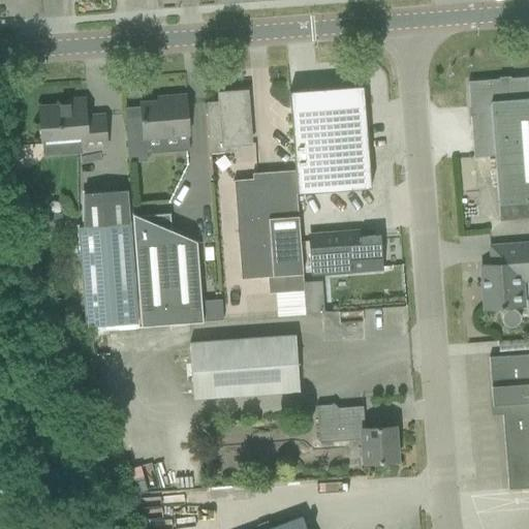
[(528,76),(509,79),(468,82),(472,147),(473,157),(494,156),(498,206),(519,204),(528,203),(528,76)]
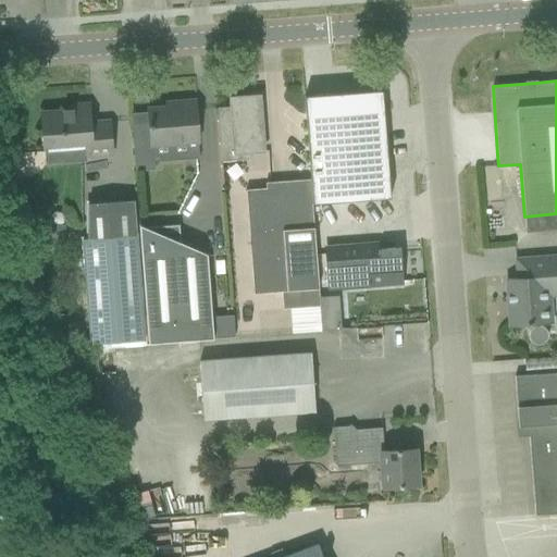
[(382,90),(304,96),(306,119),(309,170),(312,205),(391,198),(382,90)]
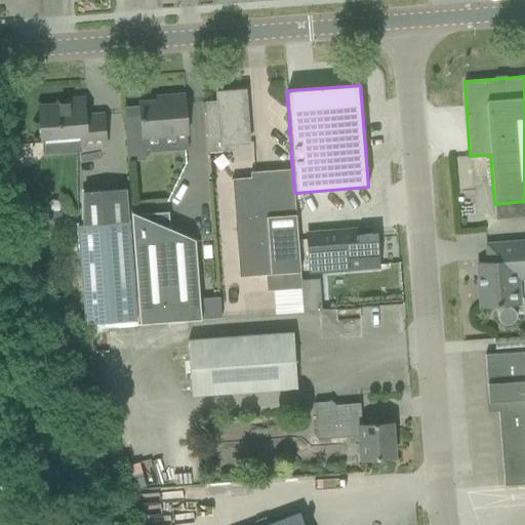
[(205,102),(209,153),(236,151),(236,144),(248,143),(244,90),(216,92),(217,101),(205,102)]
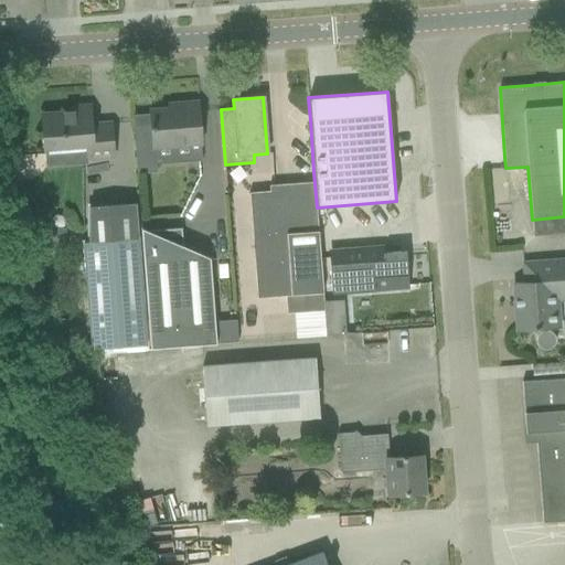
[(181,108),(150,110),(151,126),(134,127),(137,173),(156,172),(155,147),(201,144),(198,103),(181,104),(181,108)]
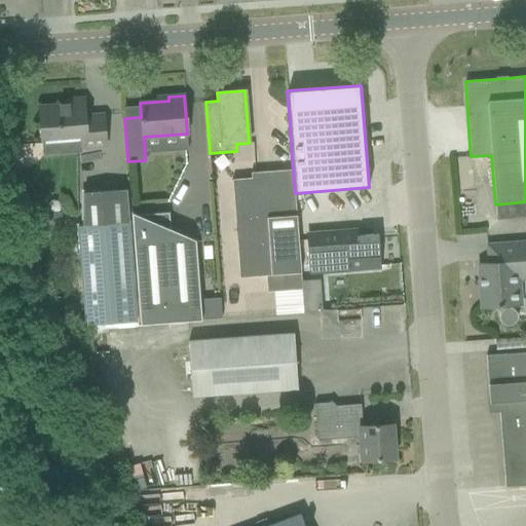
[(39,107),(42,155),(81,153),(81,148),(106,146),(103,115),(85,116),(84,103),(39,107)]
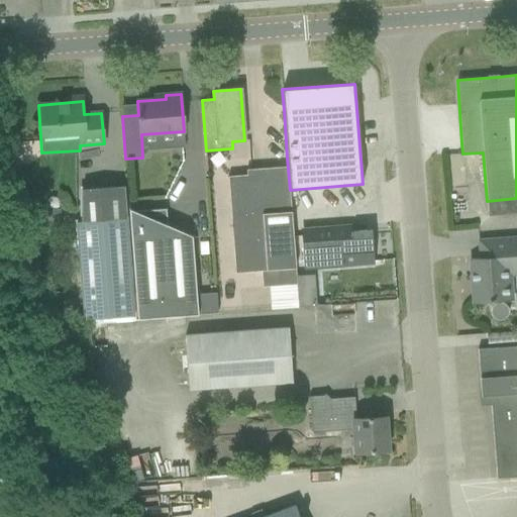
[(77,222),(84,320),(133,316),(126,218),(124,186),(78,189),(80,222),(77,222)]
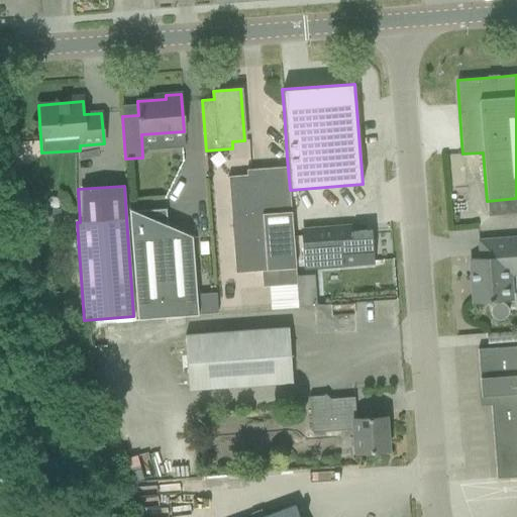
[(516,198),(507,199),(487,201),(488,216),(516,214),(516,198)]
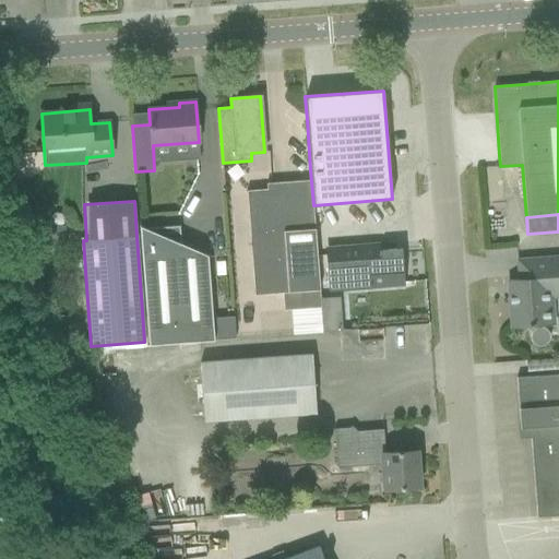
[(212,318),(207,256),(181,244),(179,226),(145,228),(140,226),(149,345),(235,339),(234,317),(212,318)]
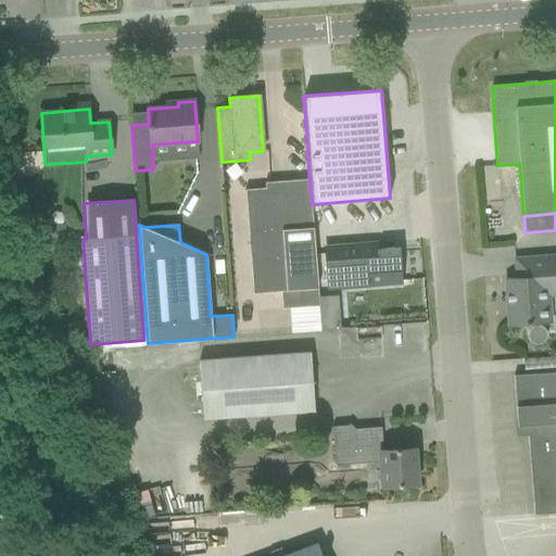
[(339,252),(324,253),(326,280),(327,289),(402,283),(402,281),(401,260),(395,260),(394,248),(378,249),(378,242),(356,244),(338,245),(339,252)]
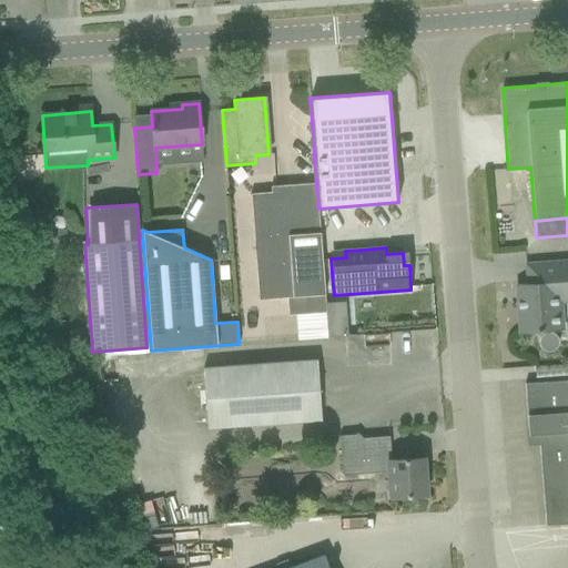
[(528,284),(517,285),(520,333),(530,332),(540,337),(539,340),(539,341),(539,342),(539,344),(539,345),(540,346),(541,348),(543,350),(544,350),(545,351),(547,352),(548,352),(549,352),(551,351),(553,351),(554,350),(555,348),(556,347),(557,346),(558,345),(558,343),(558,342),(558,340),(557,338),(557,337),(556,336),(555,335),(554,334),(551,333),(553,331),(557,331),(564,330),(561,304),(567,303),(567,261),(526,265),(528,284)]
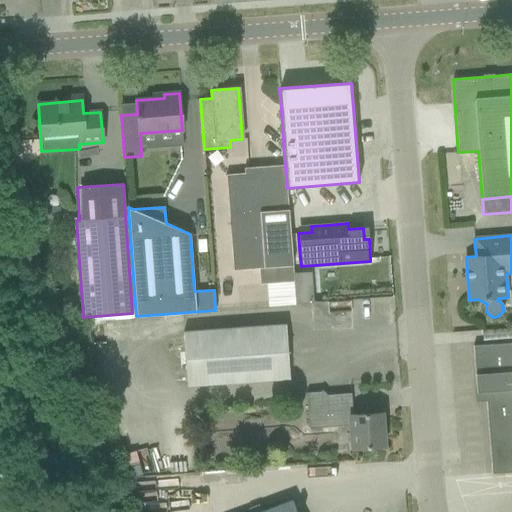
[(183,332),(187,386),(289,378),(286,324),(183,332)]
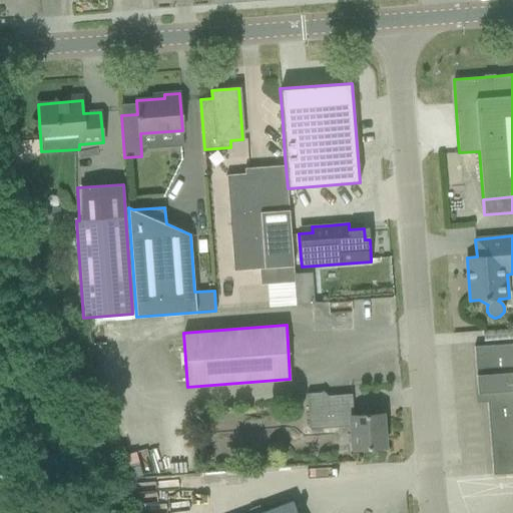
[(512,343),(474,347),(477,394),(486,393),(492,475),(512,473),(512,343)]
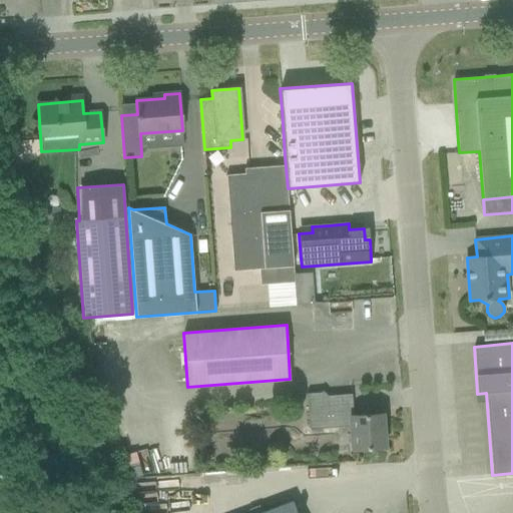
[(351,426),(353,450),(385,447),(383,413),(352,416),(350,396),(352,396),(352,394),(325,396),(322,393),(307,394),(310,429),(351,426)]
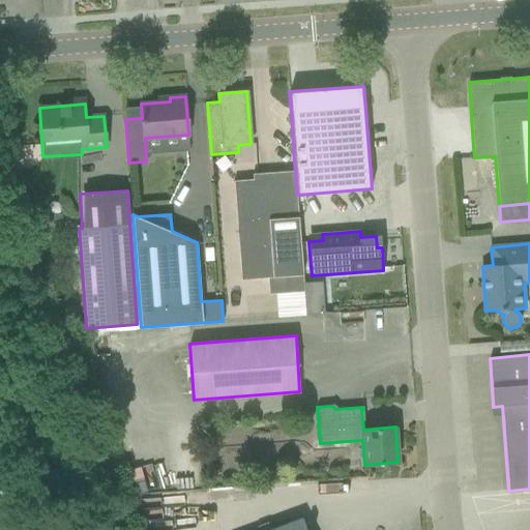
[(305,529),(299,511),(281,519),(283,525),(270,529),(305,529)]
